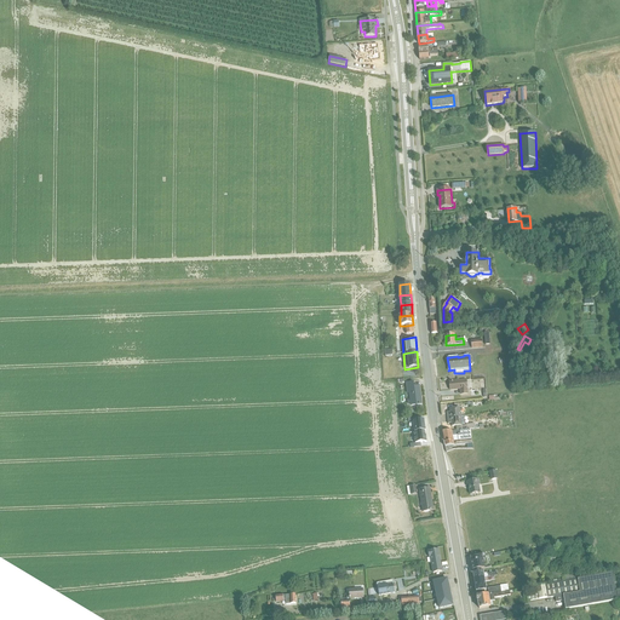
[(471,380),(449,382),(451,390),(460,389),(460,395),(469,395),(468,389),(471,389),(471,380)]
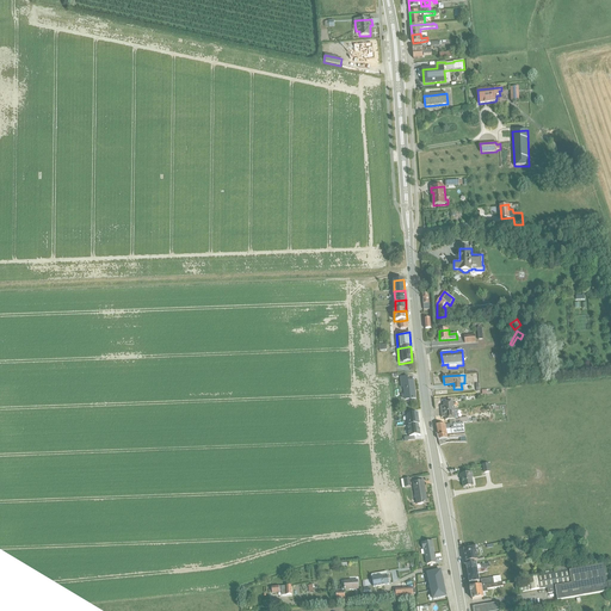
[(408,377),(400,377),(401,388),(403,388),(406,400),(415,399),(413,381),(408,381),(408,377)]
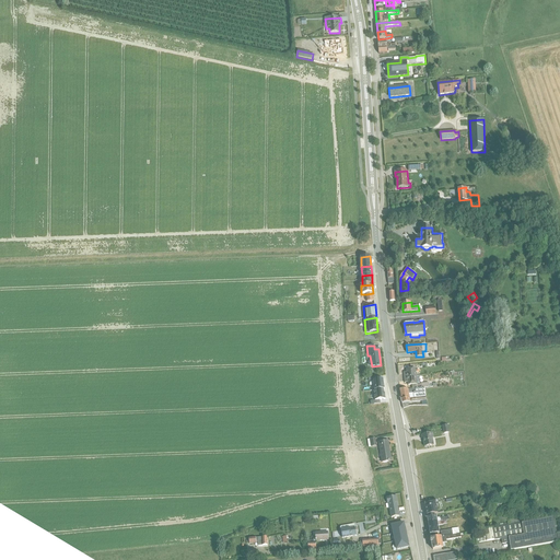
[(405,377),(418,376),(417,373),(416,369),(407,370),(407,372),(404,373),(405,377)]
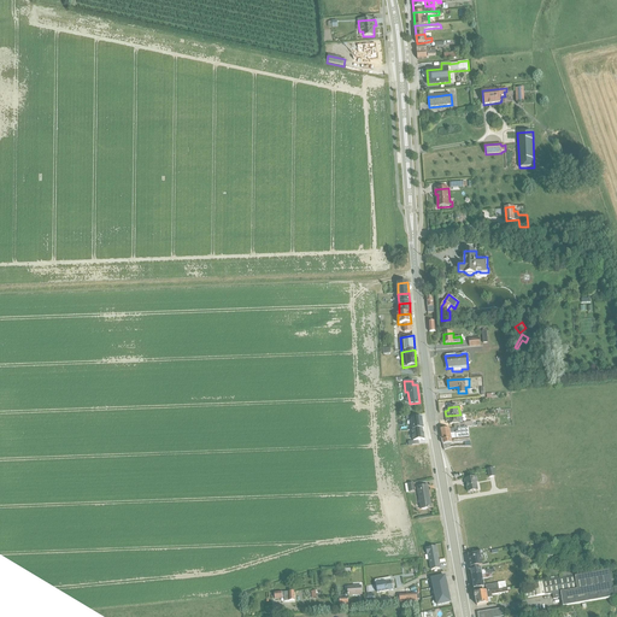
[(454,429),(462,428),(460,424),(460,423),(460,422),(459,418),(460,418),(460,415),(446,416),(446,422),(450,422),(450,424),(454,424),(454,429)]
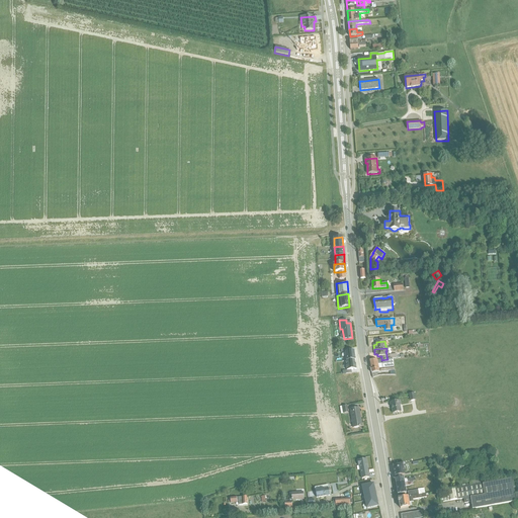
[(346,361),(355,360),(354,351),(345,352),(346,361)]
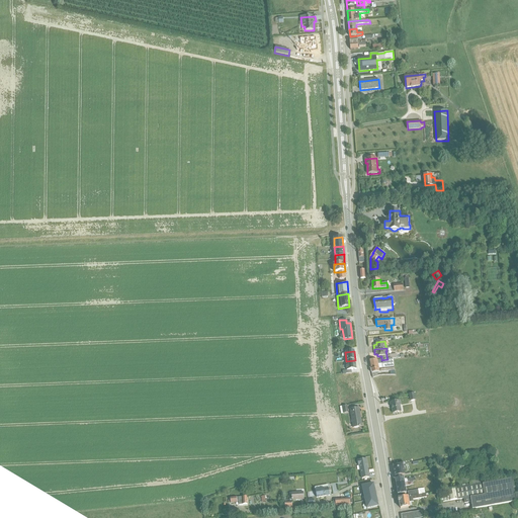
[(387,359),(381,360),(369,360),(371,369),(395,367),(394,359),(387,359)]
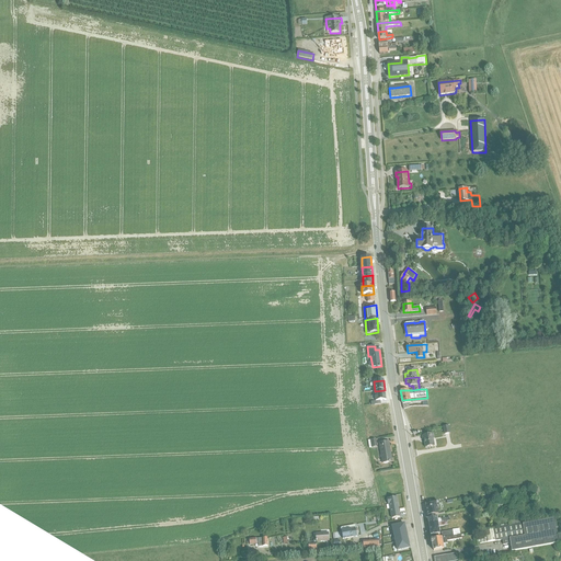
[(385,390),(375,391),(376,401),(387,400),(386,393),(385,395),(385,390)]
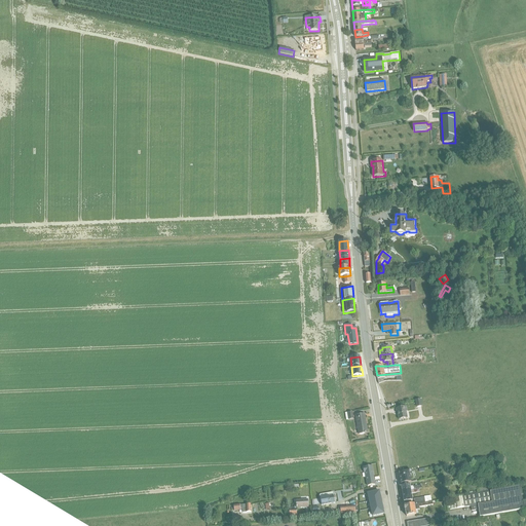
[(401,373),(377,375),(378,383),(384,381),(383,378),(396,377),(397,381),(402,381),(401,373)]
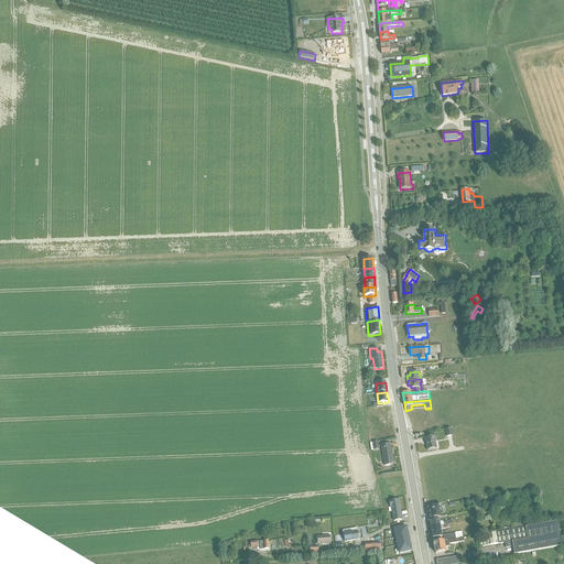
[(386,407),(377,408),(380,435),(390,433),(387,419),(386,407)]
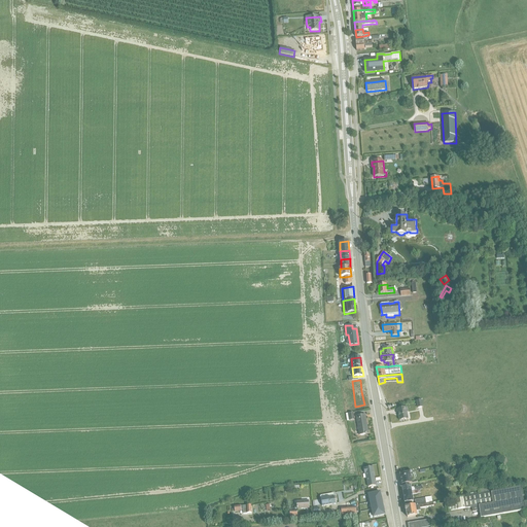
[(408,408),(397,410),(398,414),(400,421),(409,419),(408,413),(409,412),(408,408)]
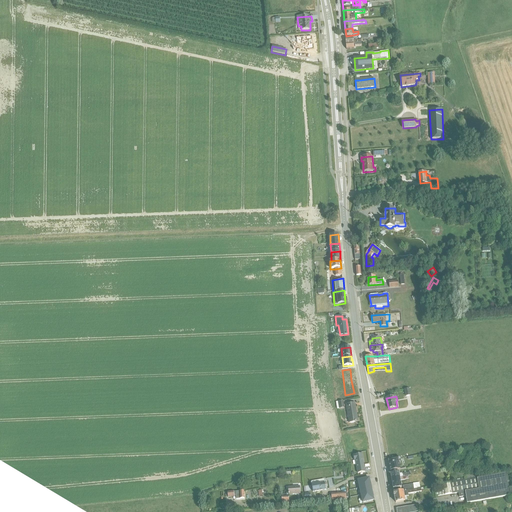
[(337,402),(336,402),(337,409),(338,409),(345,408),(344,401),(339,402),(338,402),(337,402)]
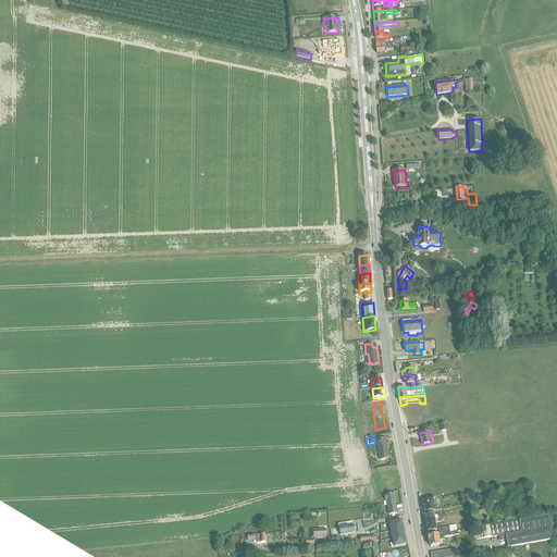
[(386,438),(376,440),(380,460),(390,458),(386,438)]
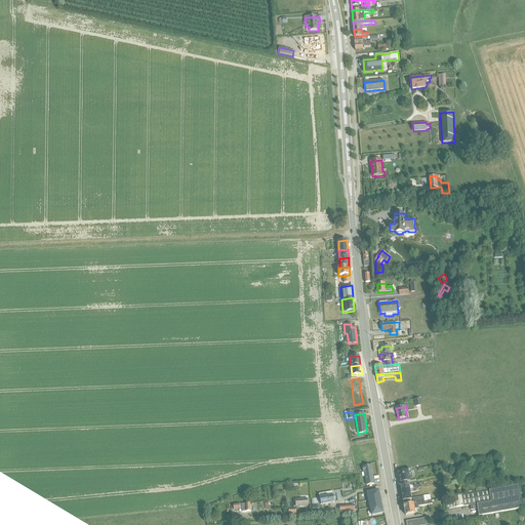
[(366,466),(362,467),(363,473),(365,473),(367,485),(374,484),(371,466),(369,466),(366,466)]
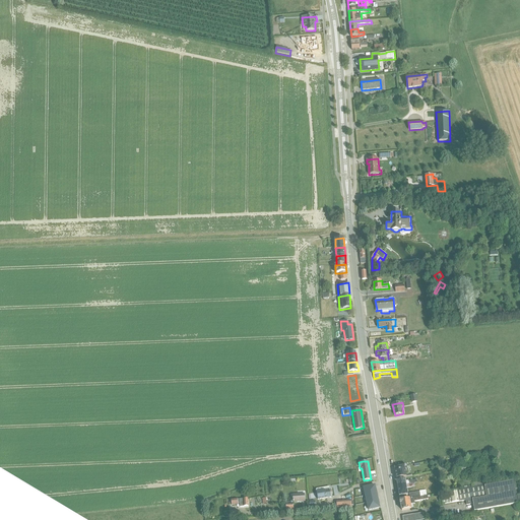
[(406,465),(395,467),(397,478),(412,475),(406,475),(405,470),(407,470),(406,465)]
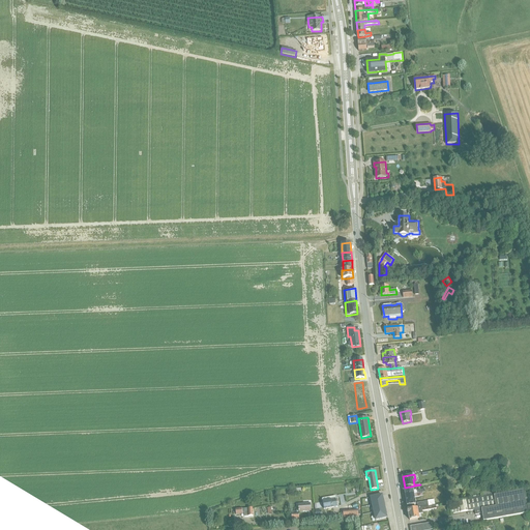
[(479,475),(466,477),(467,484),(479,483),(479,480),(481,480),(481,478),(479,478),(479,475)]
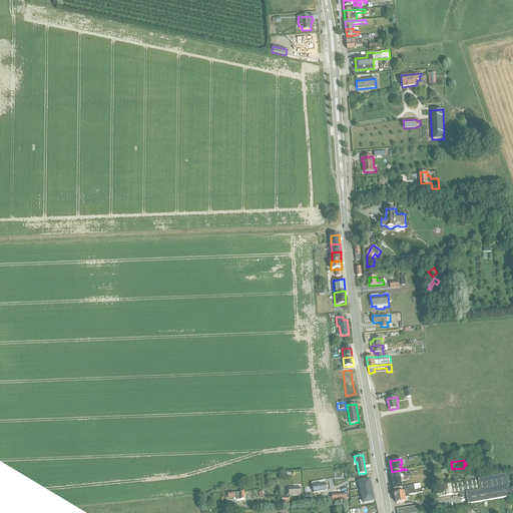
[(445,491),(435,493),(436,498),(460,494),(461,498),(467,497),(468,504),(512,495),(512,489),(510,490),(507,474),(478,479),(478,472),(452,473),(452,482),(456,481),(456,478),(465,478),(465,481),(464,481),(464,480),(461,480),(458,480),(458,482),(444,485),(445,491)]
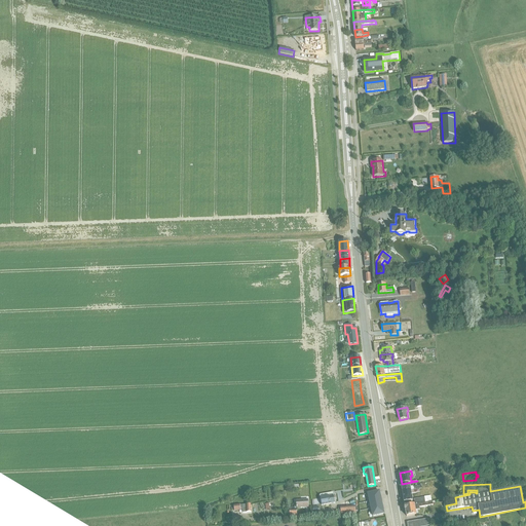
[(419,489),(403,492),(403,493),(403,496),(404,498),(404,501),(404,502),(413,500),(412,493),(420,492),(420,491),(422,491),(422,488),(419,489)]
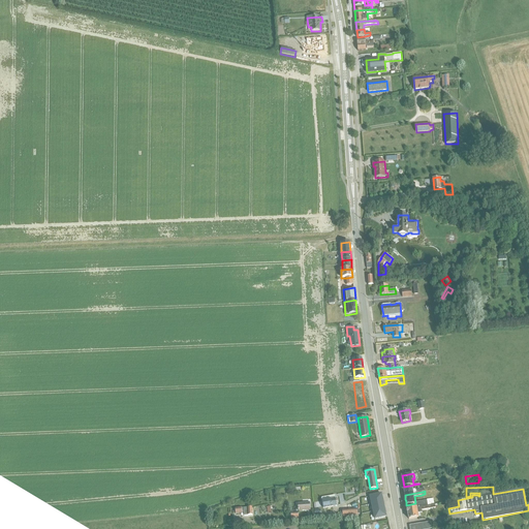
[(372,504),(384,501),(383,498),(382,498),(381,494),(371,497),(372,504)]
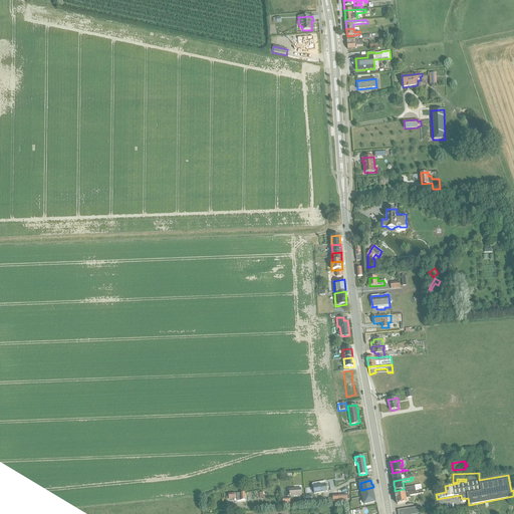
[(313,484),(312,484),(312,485),(313,485),(314,494),(327,492),(325,481),(313,483),(313,484)]
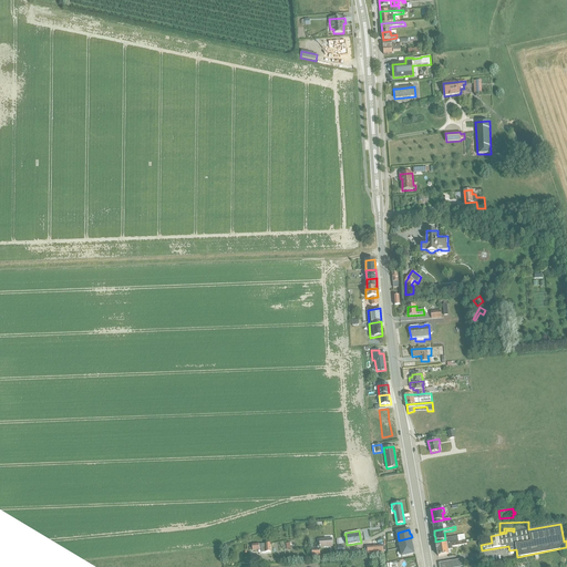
[(447,544),(466,540),(465,534),(457,536),(446,538),(447,544)]
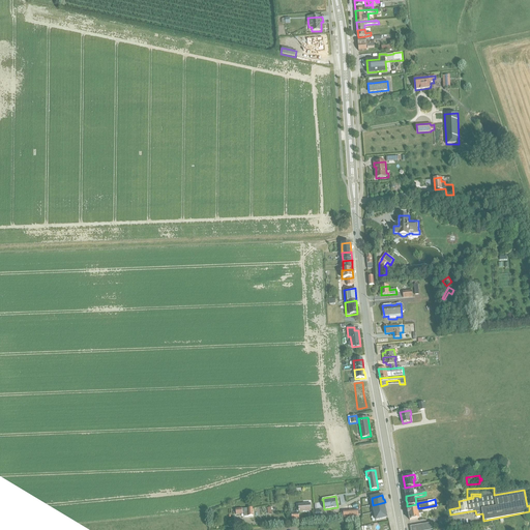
[(385,502),(373,505),(375,512),(385,509),(385,506),(386,506),(385,502)]
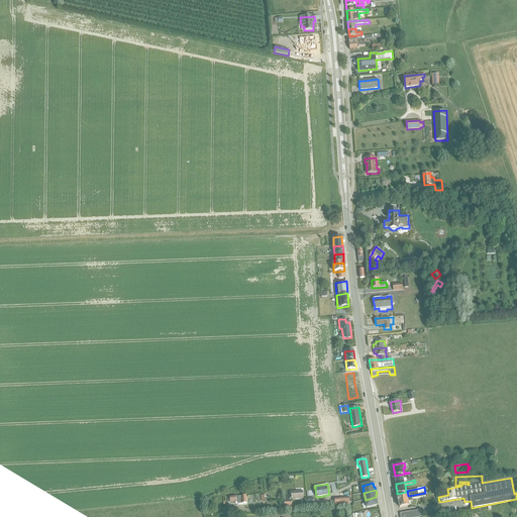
[(292,498),(292,499),(304,499),(303,491),(291,492),(292,498)]
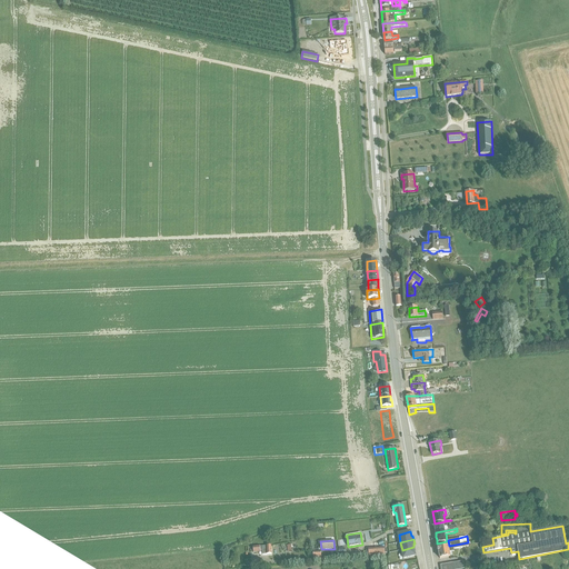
[(468,542),(449,546),(438,548),(440,558),(450,557),(450,551),(455,551),(453,549),(469,547),(469,545),(471,545),(470,542),(468,542)]
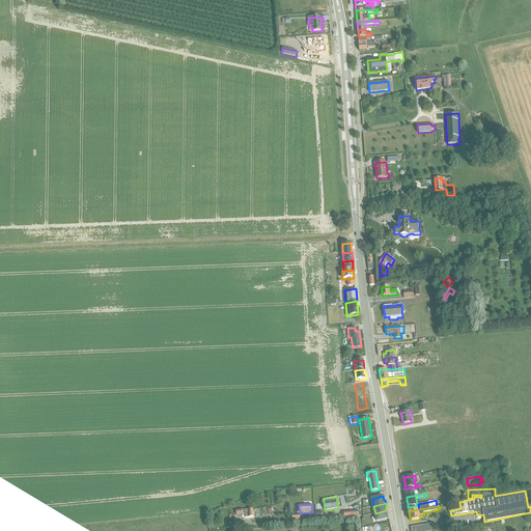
[(243,510),(244,514),(245,514),(245,518),(254,516),(253,509),(243,510)]
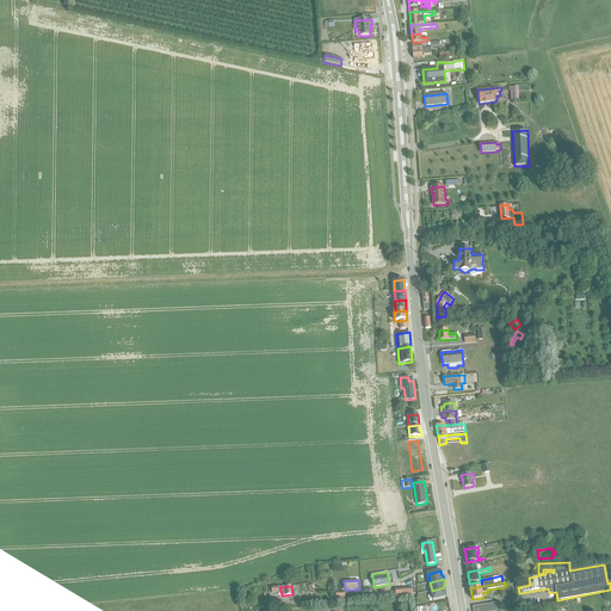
[(444,587),(432,591),(433,599),(446,597),(445,592),(446,592),(445,587),(444,587)]
